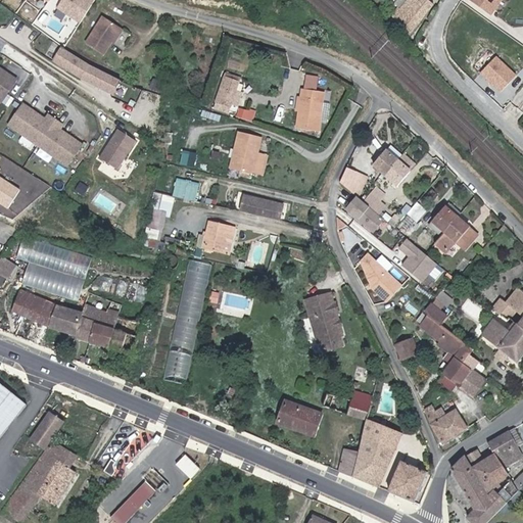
[(95,1),(93,0),(63,0),(57,9),(81,25),(95,1)]
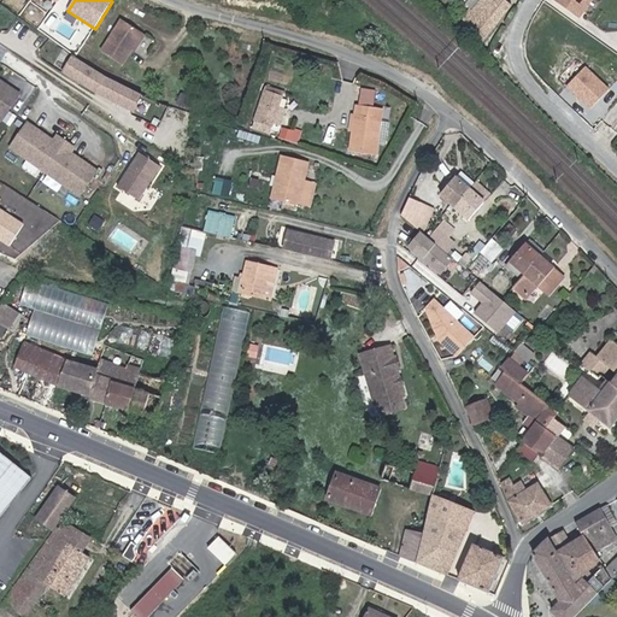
[(511,0),(465,0),(459,7),(487,29),(511,0)]
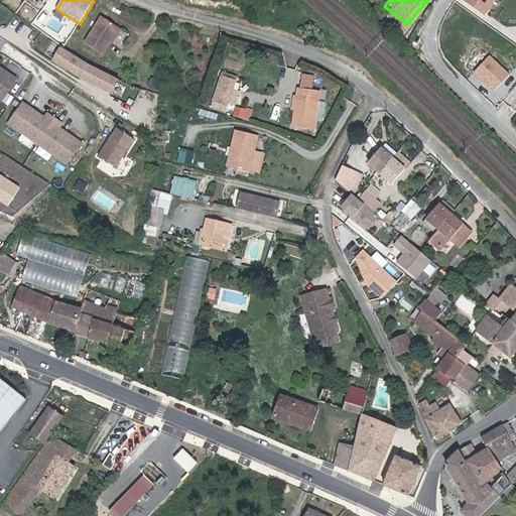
[(473,0),(486,10),(493,0),(473,0)]
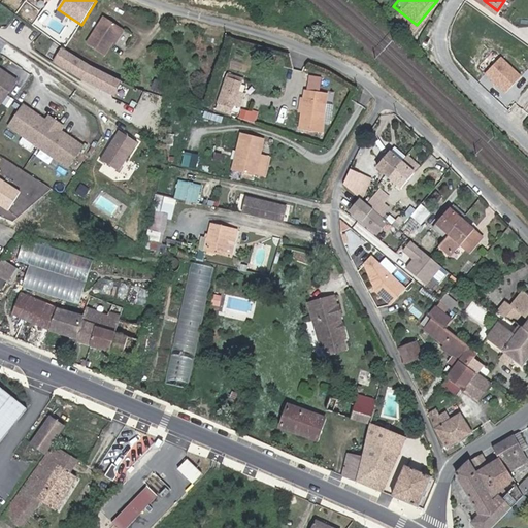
[(120,28),(101,17),(84,43),(102,55),(120,28)]
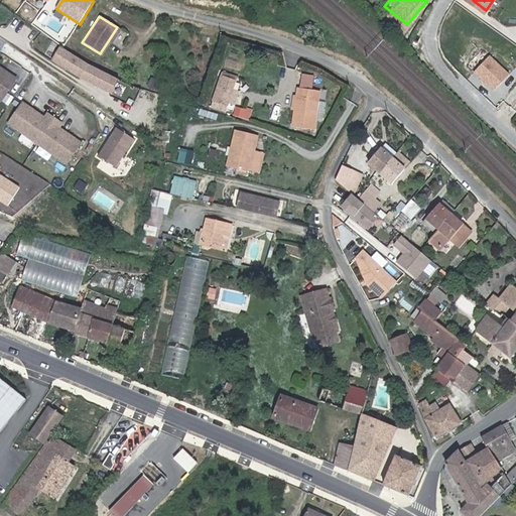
[(79,56),(63,45),(54,59),(84,77),(114,92),(121,79),(99,68),(79,56)]
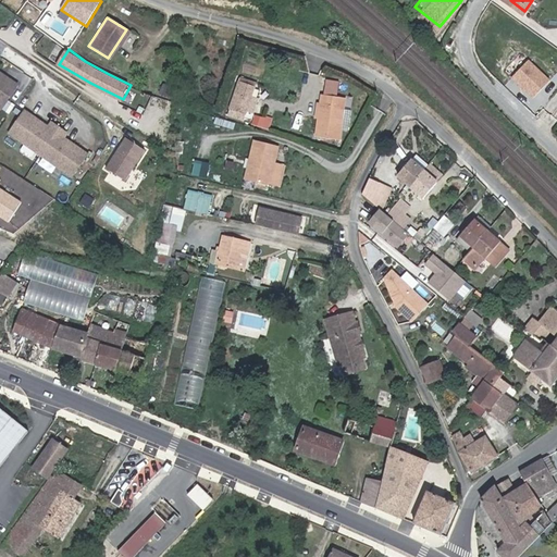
[(530,58),(511,76),(533,98),(552,79),(530,58)]
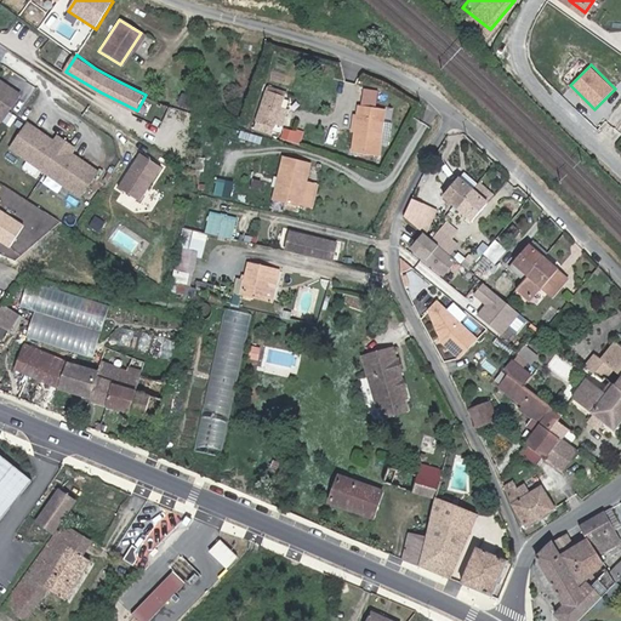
[(0,118),(4,121),(21,96),(0,81),(0,118)]
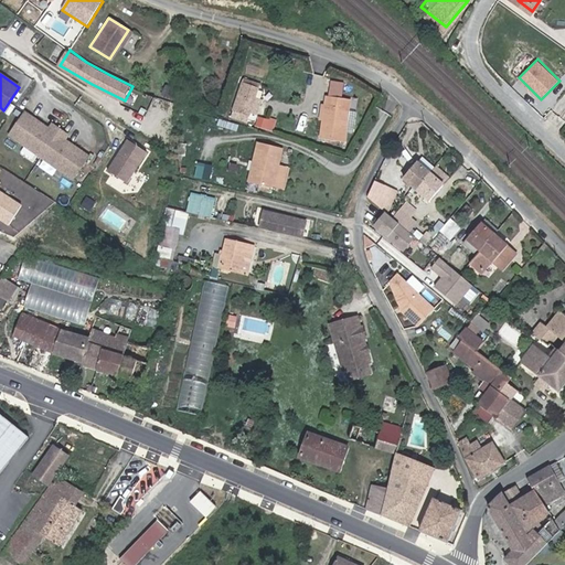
[(258,88),(243,83),(235,108),(251,113),(258,88)]
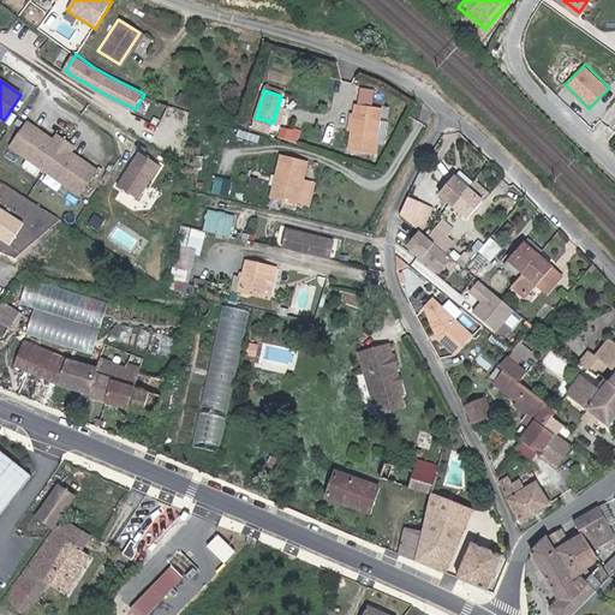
[(382,106),(357,102),(350,148),(374,151),(382,106)]
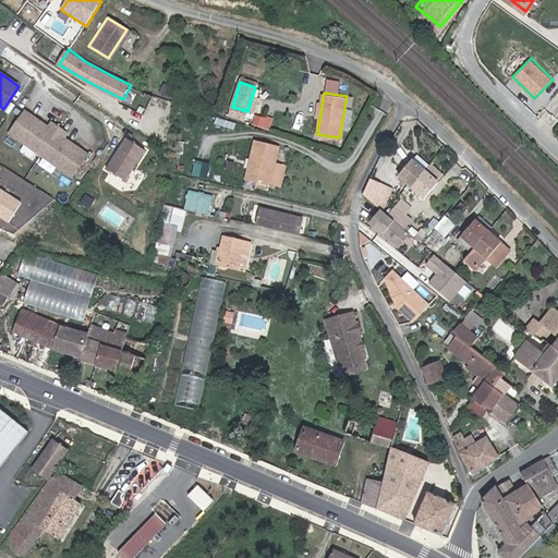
[(48,125),(24,109),(7,134),(72,179),(89,155),(64,138),(69,133),(51,120),(48,125)]
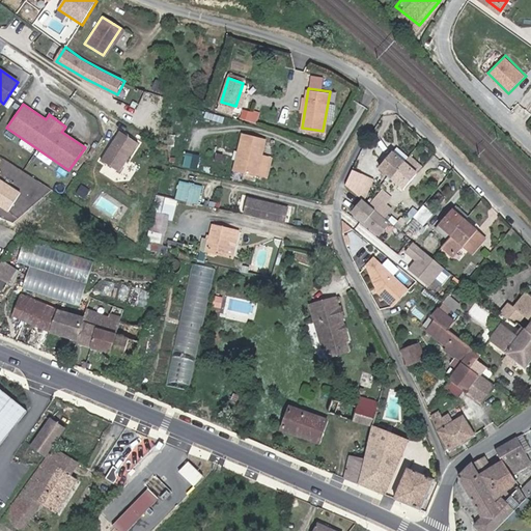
[(259,121),(260,111),(243,108),(241,118),(259,121)]
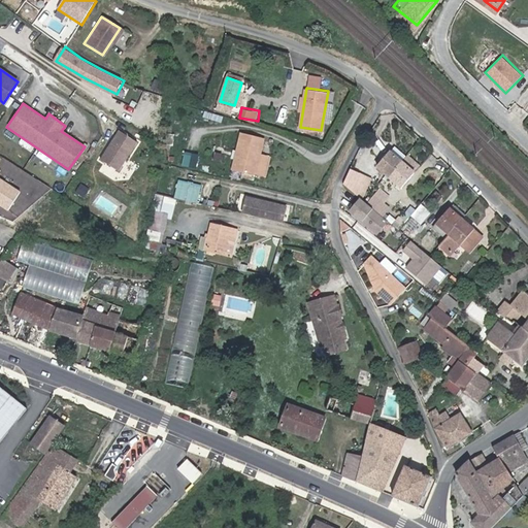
[(137,142),(117,130),(99,159),(119,172),(137,142)]
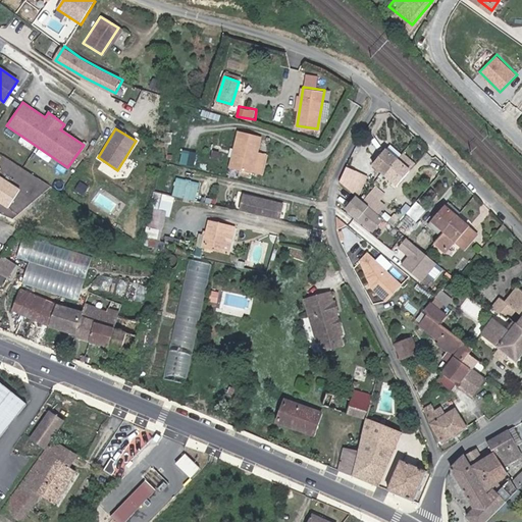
[(258,137),(236,131),(225,163),(259,172),(264,153),(255,149),(258,137)]
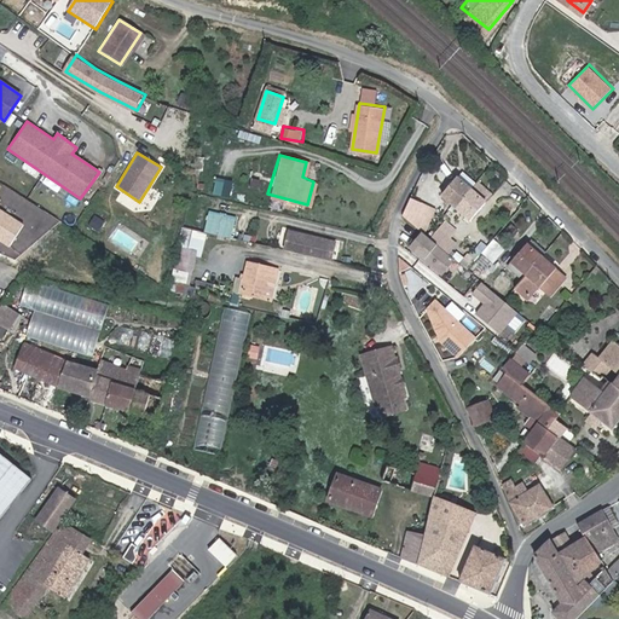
[(452,213),(467,196),(451,183),(437,200),(452,213)]
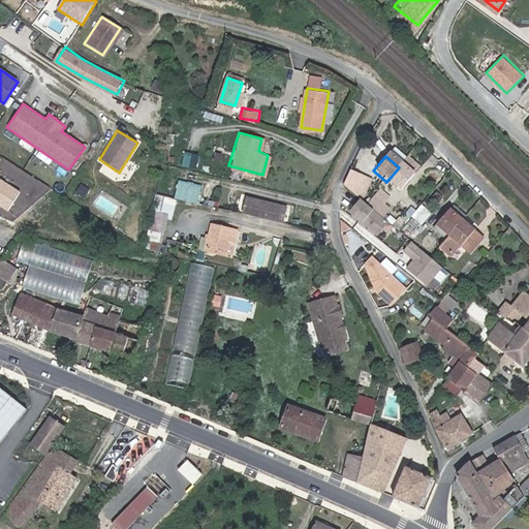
[(410,177),(399,167),(386,182),(398,191),(410,177)]
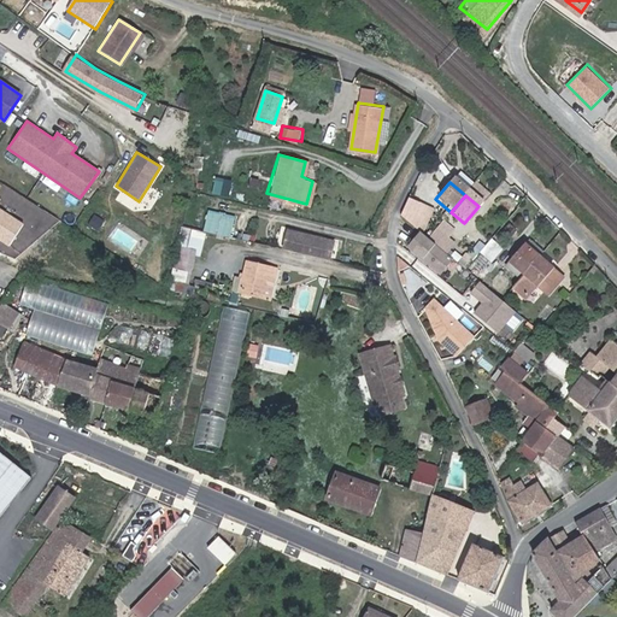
[(416,206),(406,201),(399,218),(407,225),(416,206)]
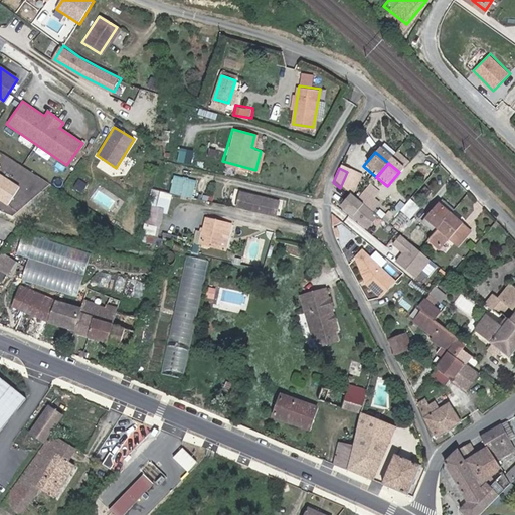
[(0,172),(0,198),(10,204),(21,183),(0,172)]
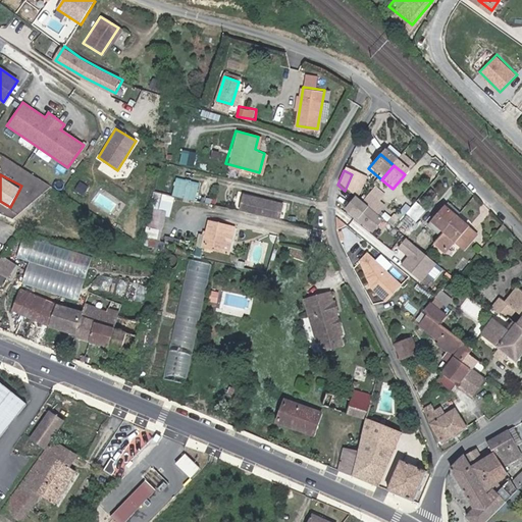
[(199,180),(179,176),(175,193),(196,198),(199,180)]
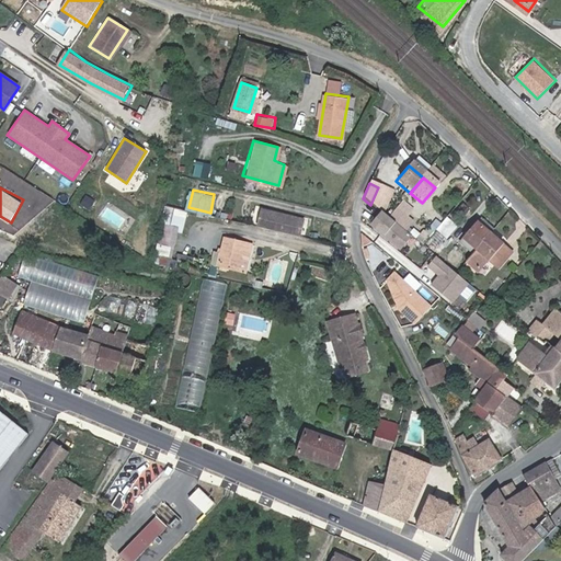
[(174,266),(185,209),(168,206),(156,263),(174,266)]
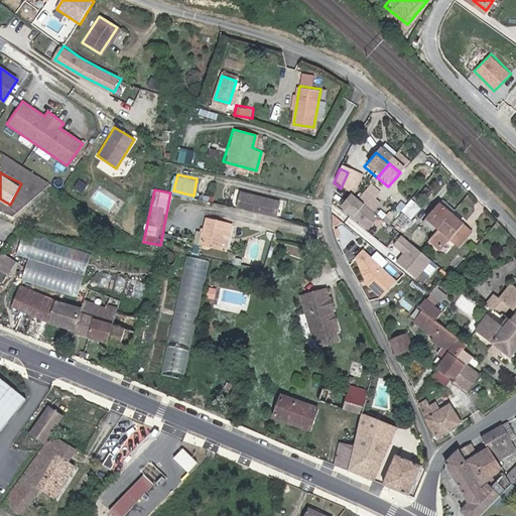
[(275,214),(279,199),(241,190),(237,206),(275,214)]
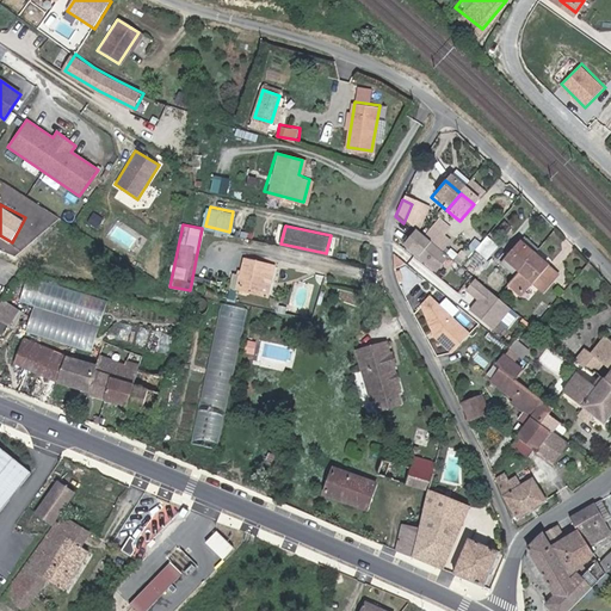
[(414,235),(407,229),(394,245),(426,272),(439,257),(431,251),(414,235)]
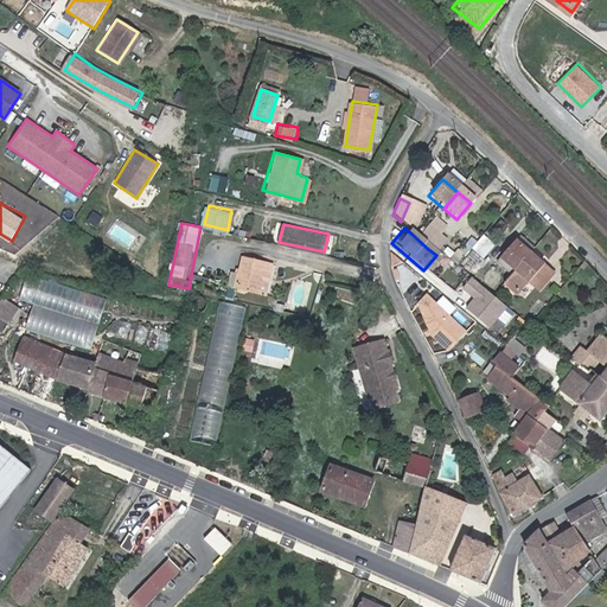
[(443,242),(427,228),(419,237),(436,251),(443,242)]
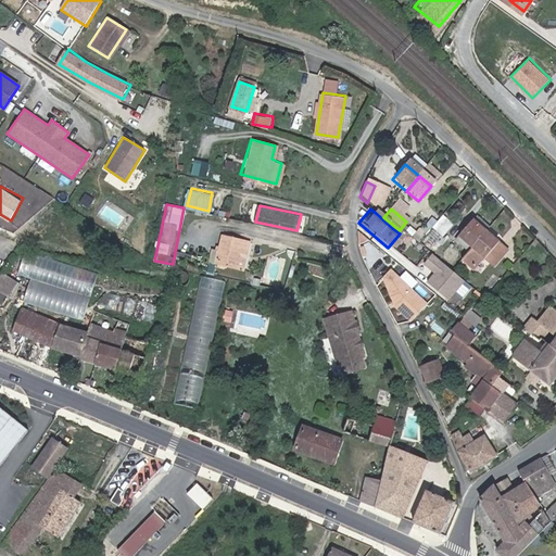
[(464,255),(481,235),(468,224),(452,243),(464,255)]
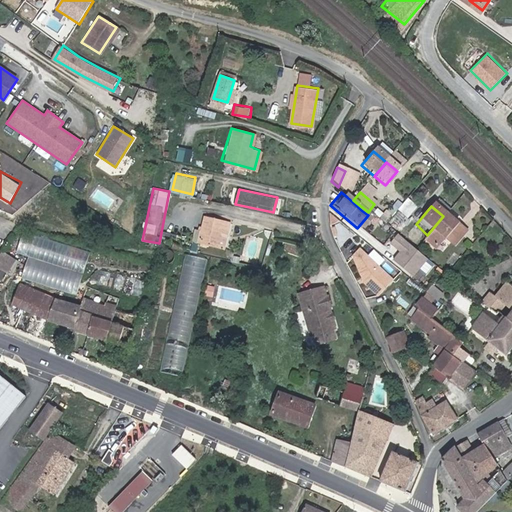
[(217,215),(197,211),(192,239),(212,242),(217,215)]
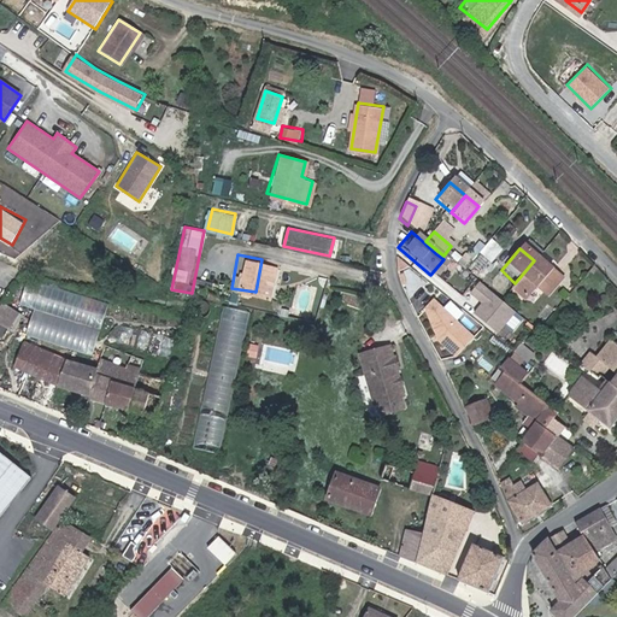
[(263,293),(269,260),(262,259),(256,292),(263,293)]
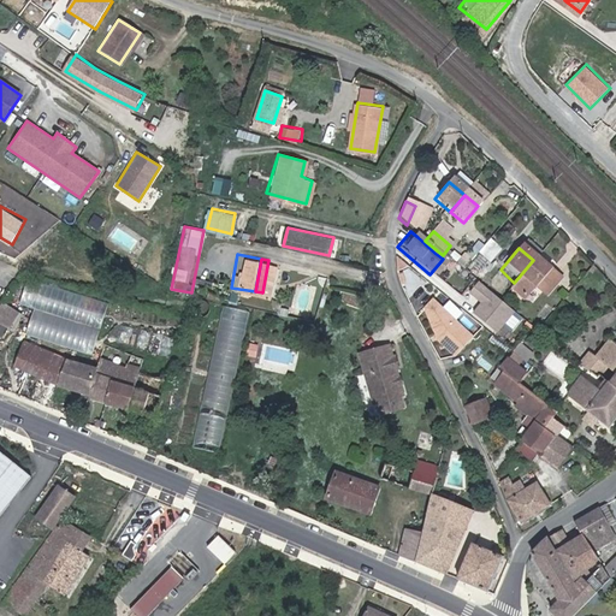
[(558,280),(533,260),(514,283),(508,290),(520,301),(532,288),(544,297),(558,280)]
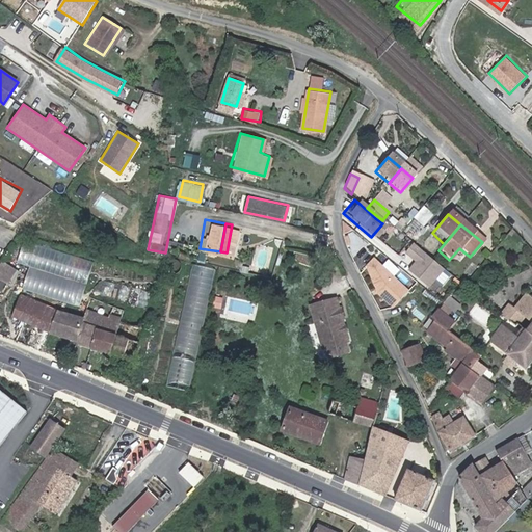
[(30,265),(23,289),(81,306),(95,260),(24,240),(18,262),(30,265)]
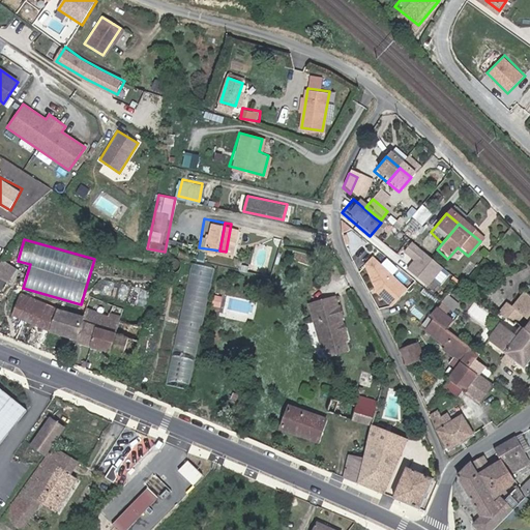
[(434,268),(421,258),(404,242),(395,252),(406,261),(398,269),(417,287),(434,268)]
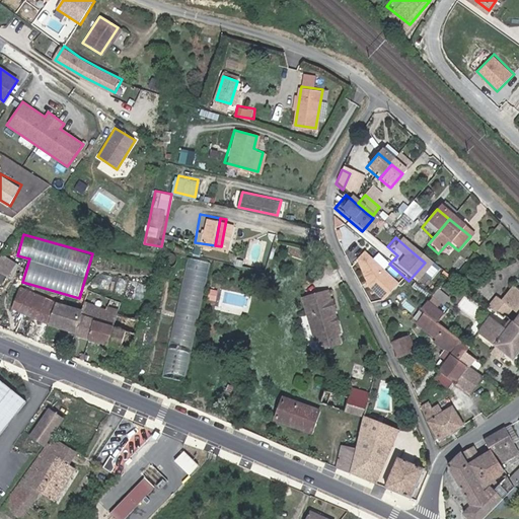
[(399,284),(367,250),(360,257),(370,285),(384,299),(385,298),(399,284)]
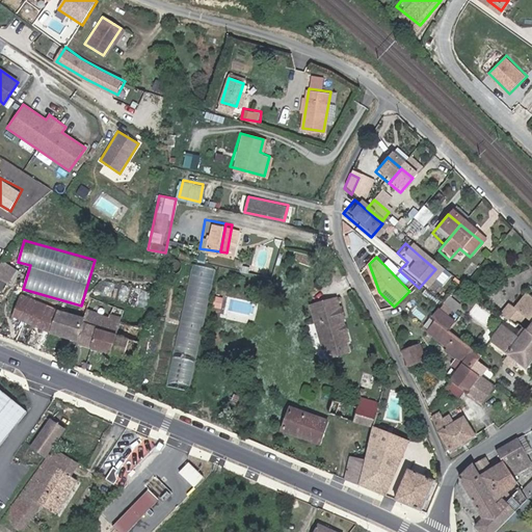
[(6,282),(11,285),(20,270),(2,260),(0,263),(0,290),(1,291),(6,282)]
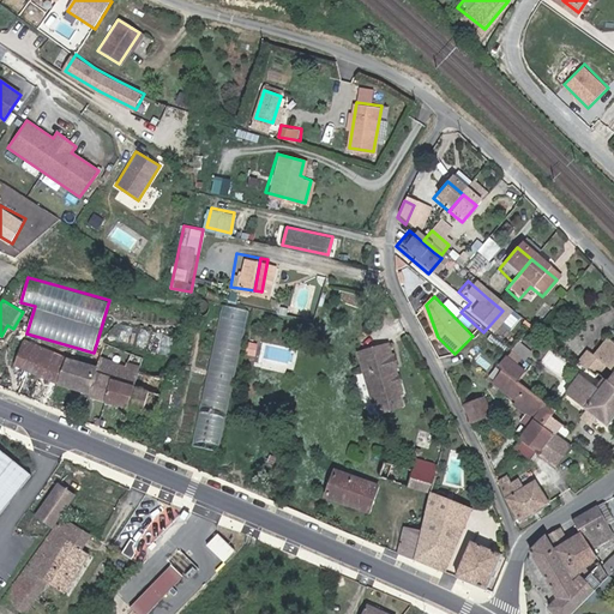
[(216,450),(246,311),(223,306),(192,445),(216,450)]
